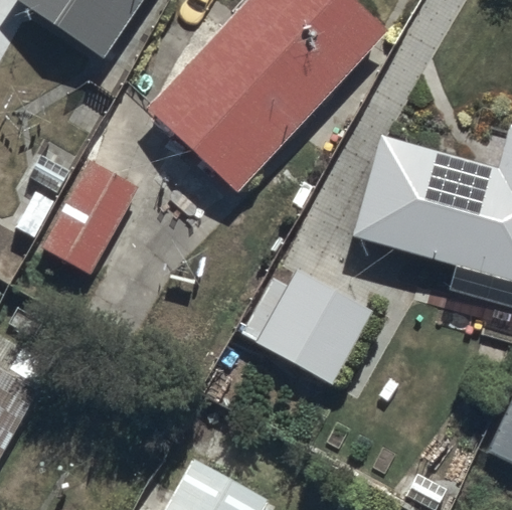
[(15,0),(104,59),(143,0),(15,0)]
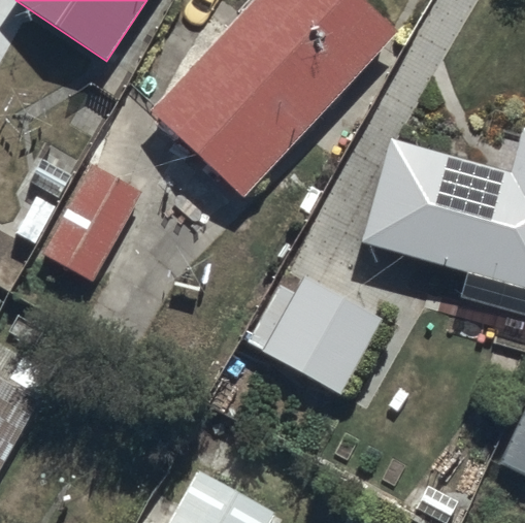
[(249,0),(146,109),(241,199),(399,31),(365,0),(249,0)]
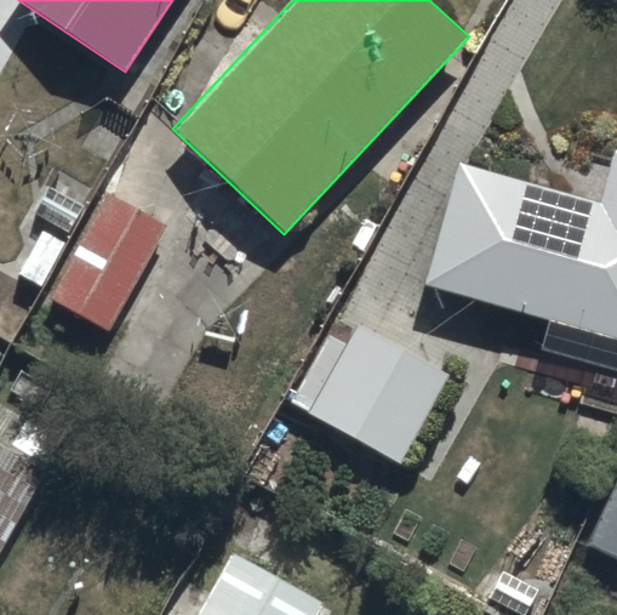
[(599,203),(461,164),(427,285),(616,339),(616,152),(613,151),(599,203)]
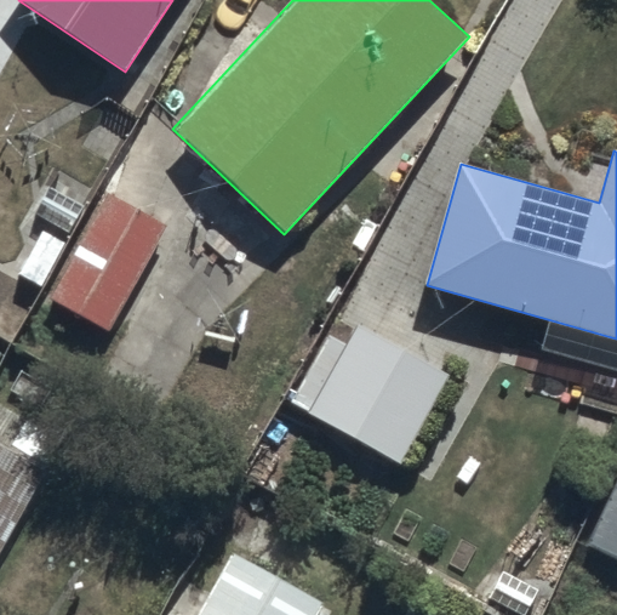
[(167,225),(107,192),(50,295),(110,328),(167,225)]
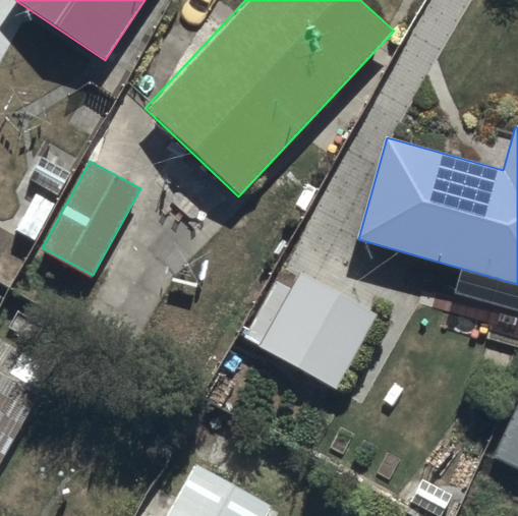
[(241,366),(254,343),(336,389),(378,313),(281,260),(226,358),(241,366)]
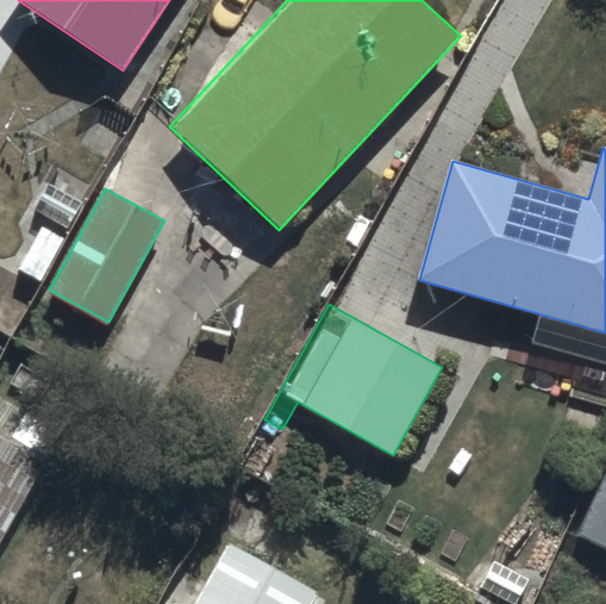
[(12,437),(0,430),(0,540),(66,424),(30,405),(12,437)]
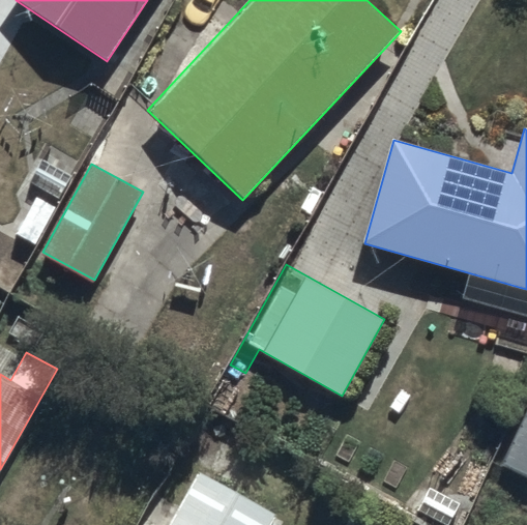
[(526,401),(499,462),(526,475),(526,401)]
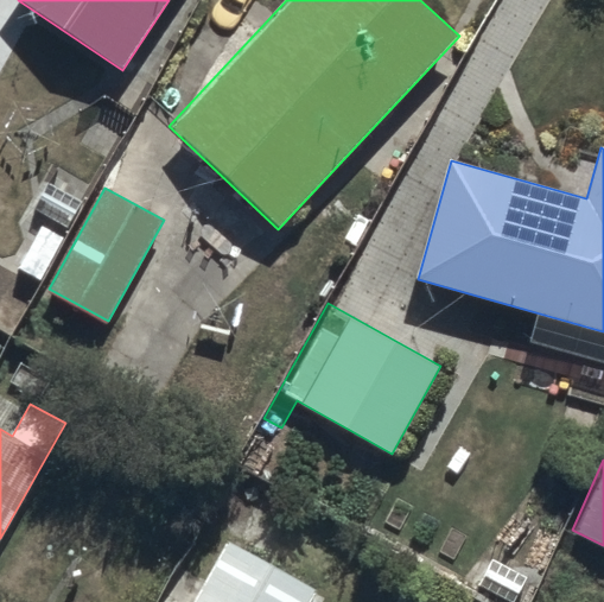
[(309,601),(318,585),(229,537),(192,601),(309,601)]
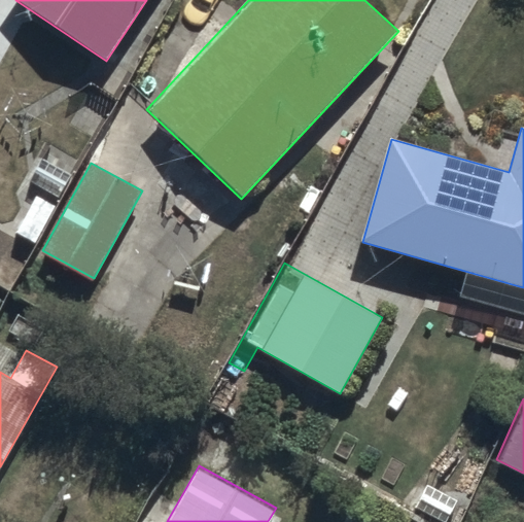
All buildings are outlined.
